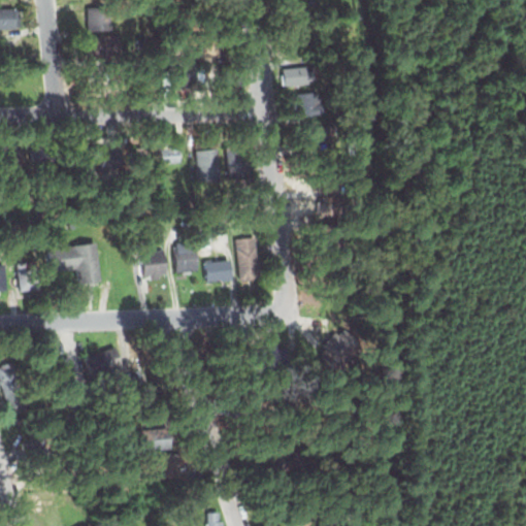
[(88,7),(111,6),(113,32),(89,33),(88,7)]
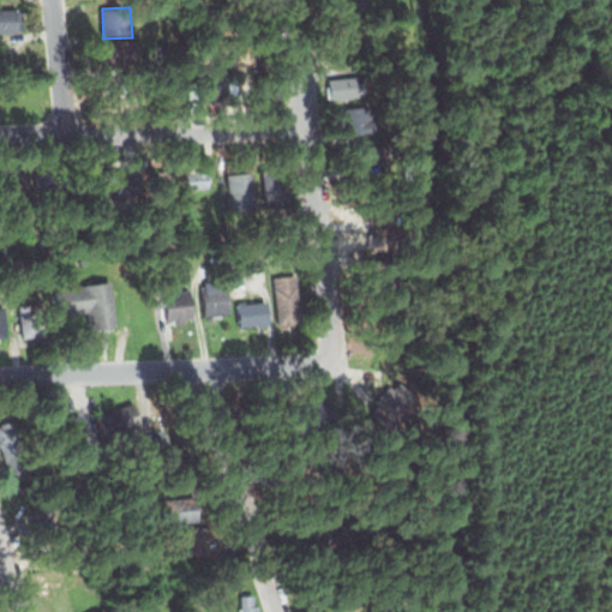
[(0,11),(22,11),(23,35),(0,35),(0,11)]
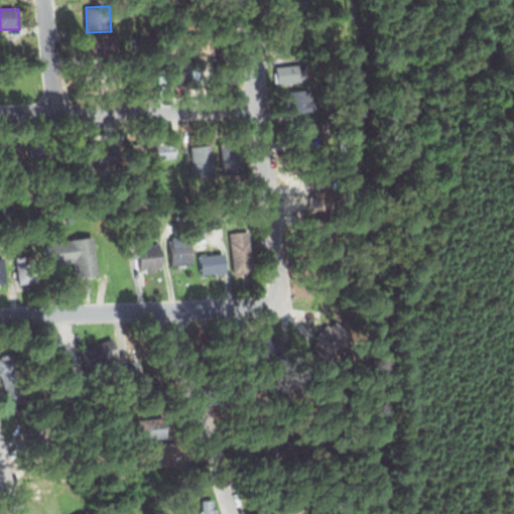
[(88,38),(115,36),(128,36),(129,62),(90,65),(88,38)]
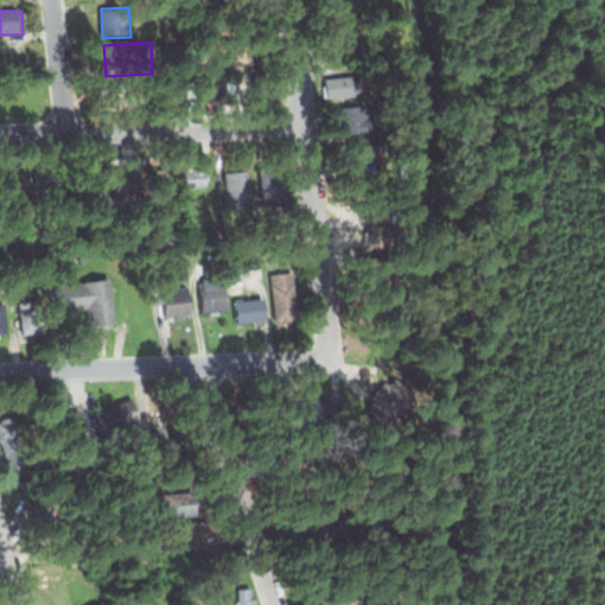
[(37,166),(40,193),(64,190),(61,163),(37,166)]
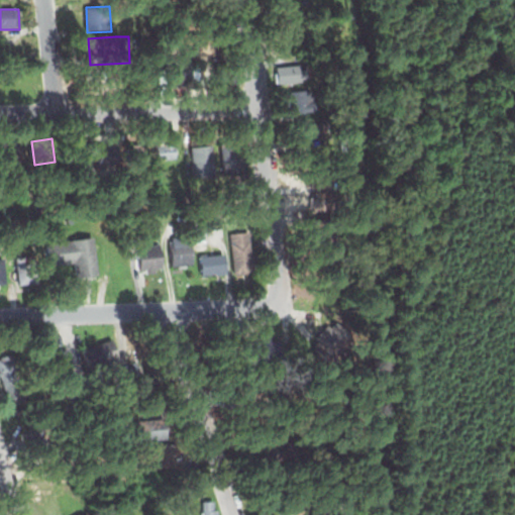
[(226,178),(246,176),(243,140),(223,141),(226,178)]
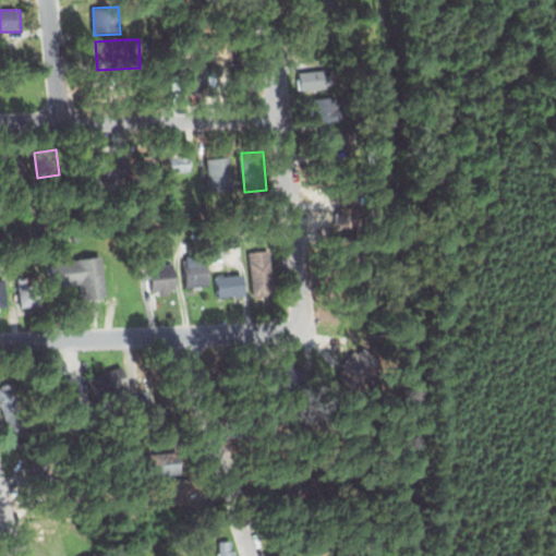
[(3,155),(25,153),(27,178),(4,179),(3,155)]
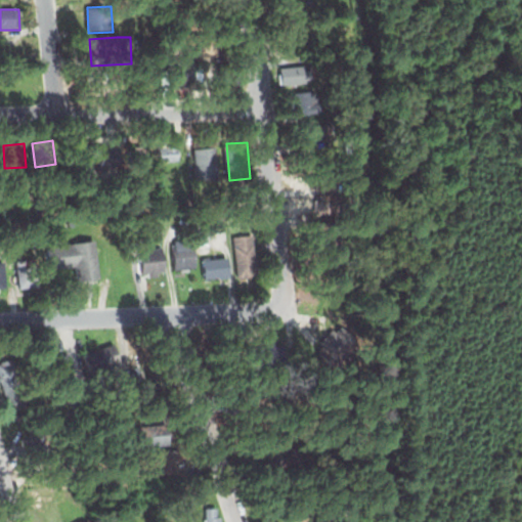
[(130,146),(149,146),(149,162),(131,163),(130,146)]
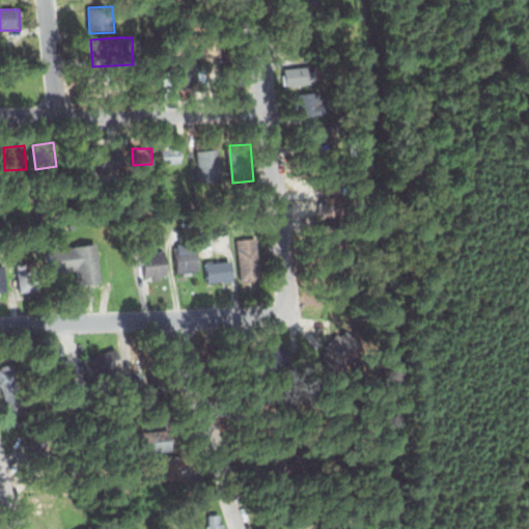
[(163,149),(182,148),(183,165),(164,165),(163,149)]
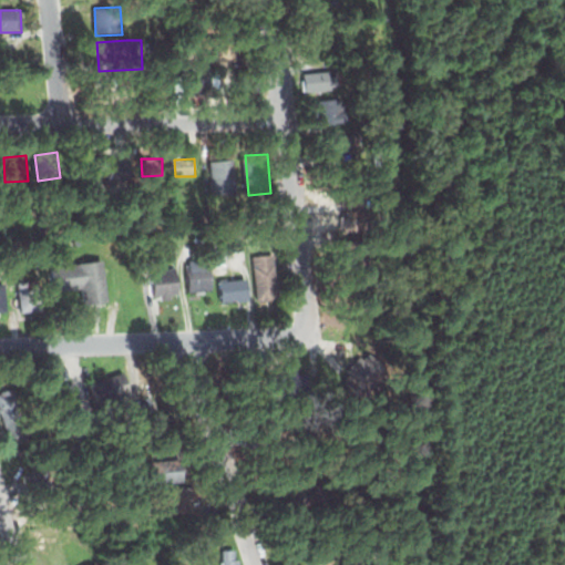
[(208,164),(234,161),(239,194),(214,198),(208,164)]
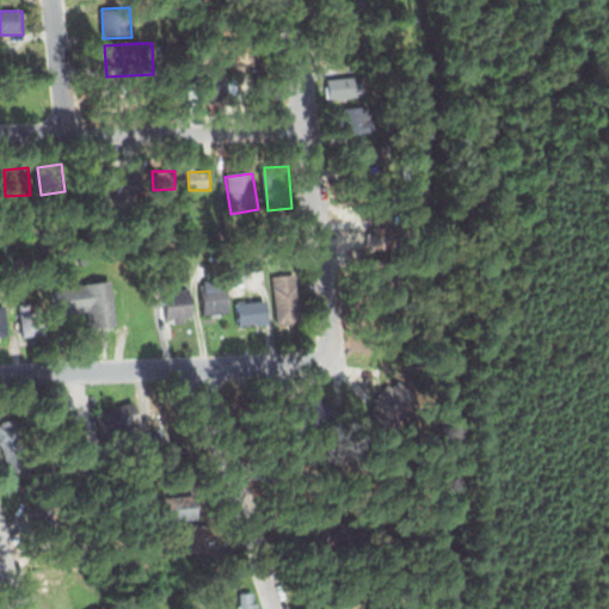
[(121,180),(143,179),(145,200),(122,201),(121,180)]
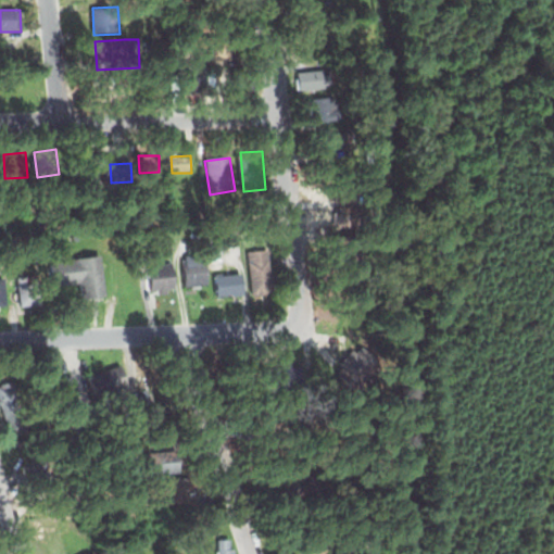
[(249,254),(267,252),(273,293),(253,296),(249,254)]
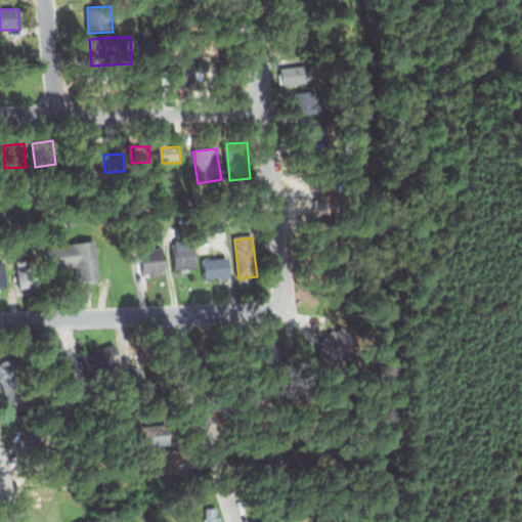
[(49,247),(95,242),(100,281),(79,285),(77,268),(52,271),(49,247)]
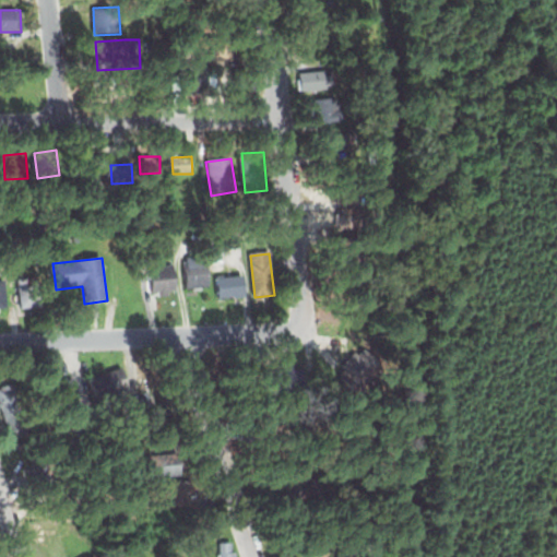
[(184,260),(209,258),(211,287),(187,289),(184,260)]
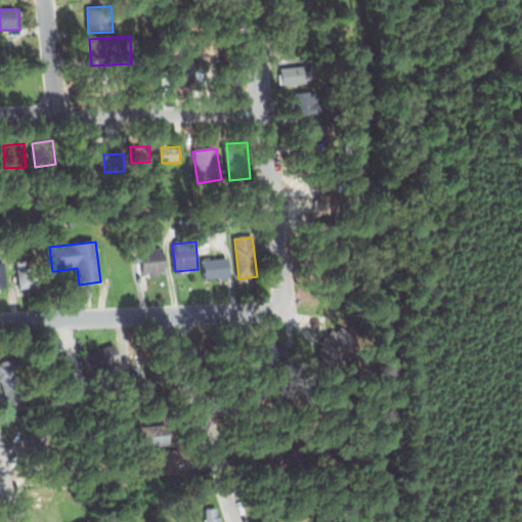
[(139,252),(165,249),(168,272),(159,273),(160,280),(151,281),(150,274),(141,274),(139,252)]
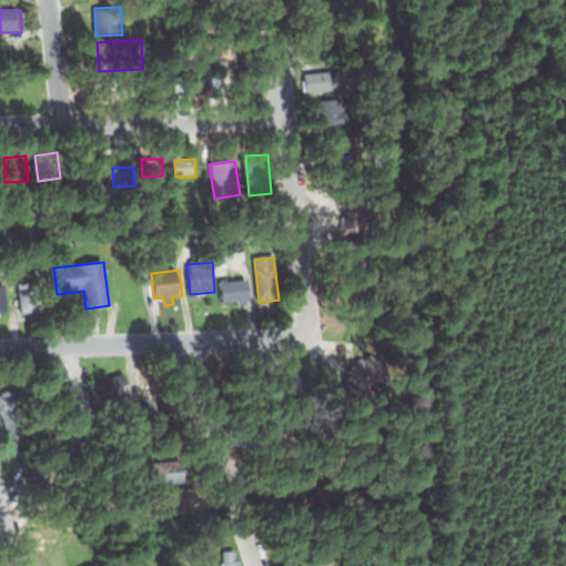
[(220,281),(248,278),(251,300),(222,303),(220,281)]
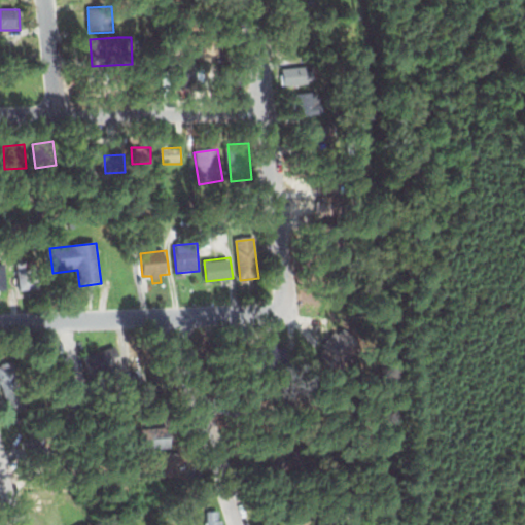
[(18,263),(38,260),(41,288),(21,291),(18,263)]
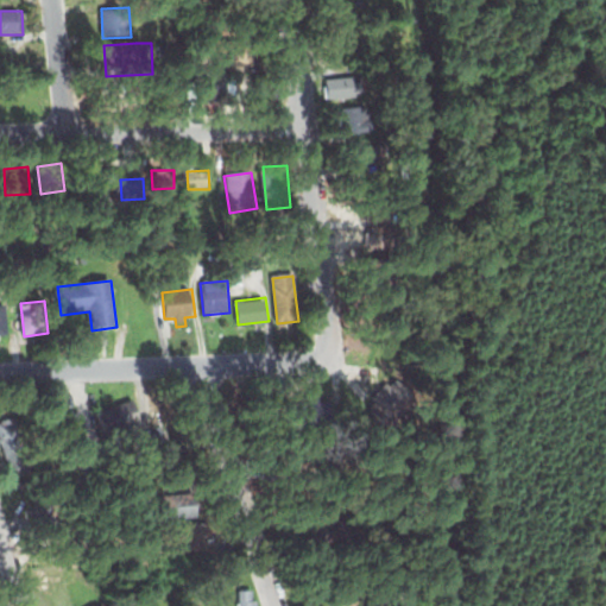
[(0,305),(7,305),(12,335),(0,336),(0,305)]
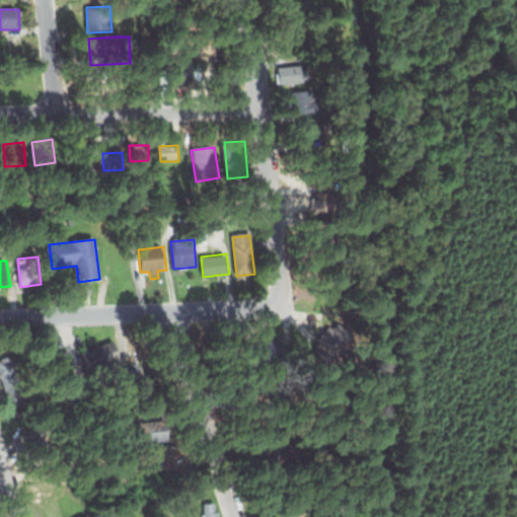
[(82,350),(115,339),(122,360),(90,371),(82,350)]
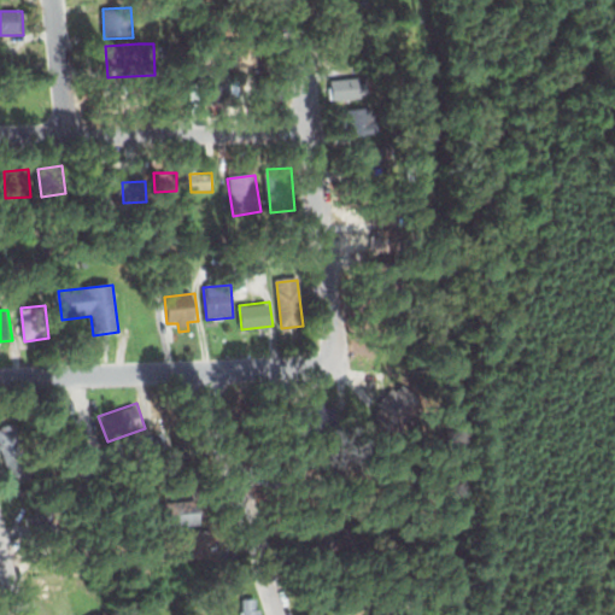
[(0,439),(0,427),(18,421),(35,473),(13,480),(0,439)]
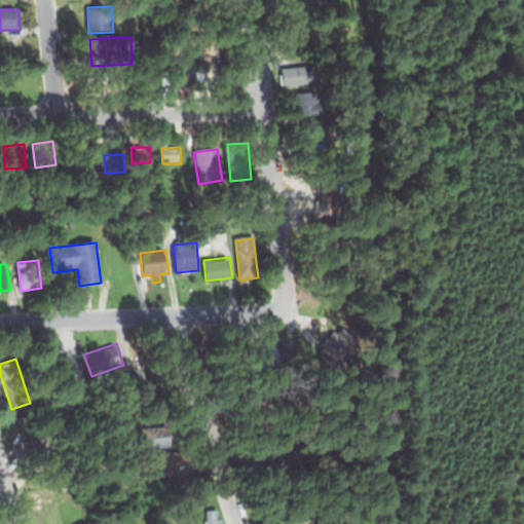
[(151,436),(184,434),(186,465),(178,466),(179,474),(162,475),(160,449),(152,449),(151,436)]
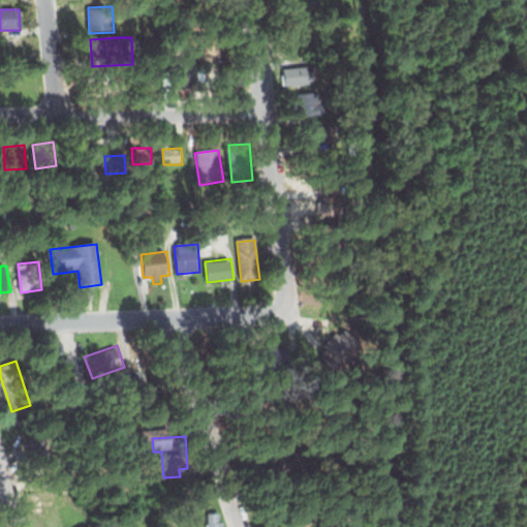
[(207,513),(208,526),(226,526),(226,522),(219,522),(218,512),(207,513)]
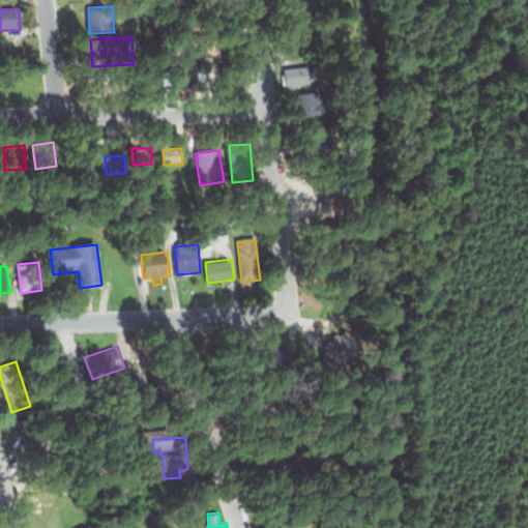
[(313,527),(314,519),(298,519),(298,527),(313,527)]
